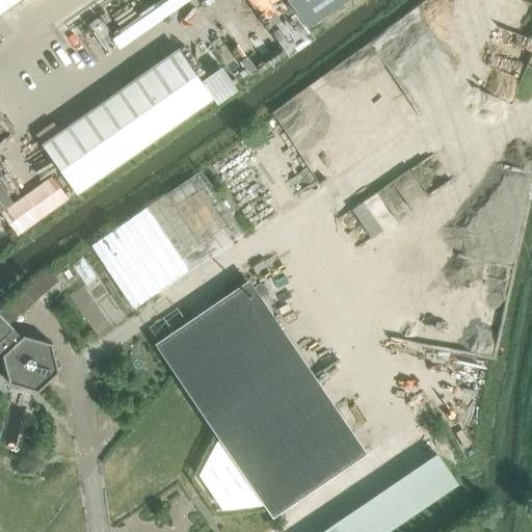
[(0,0),(0,12),(18,0),(0,0)]
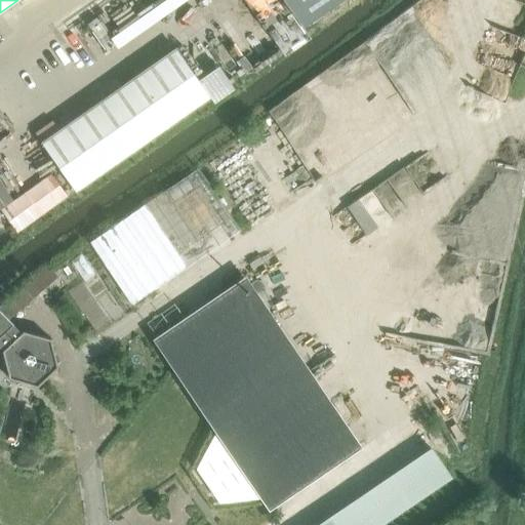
[(284,0),(303,27),(341,0),(284,0)]
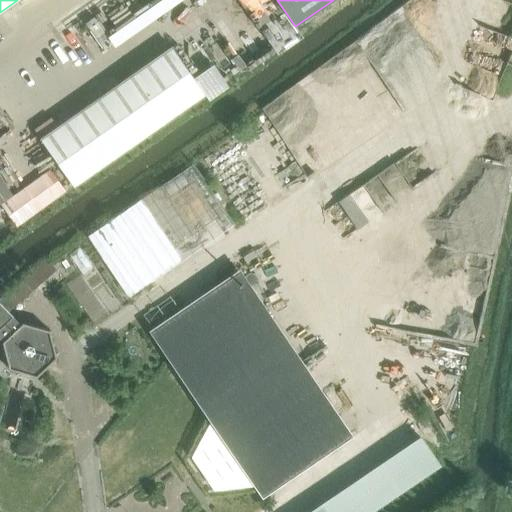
[(94,17),(84,24),(103,50),(112,43),(94,17)]
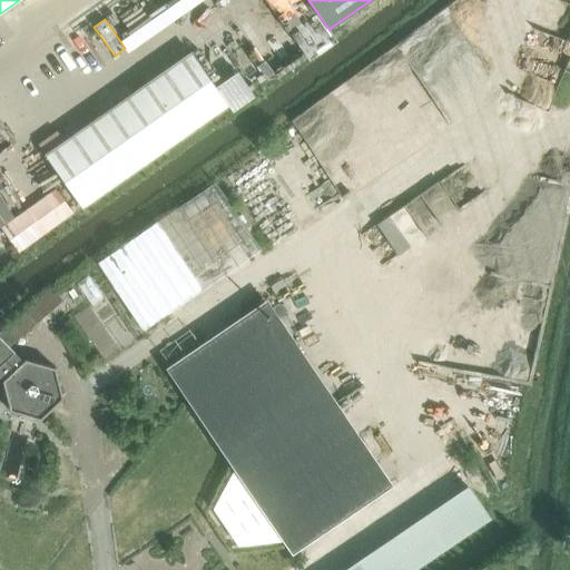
[(189,52),(135,90),(173,144),(227,106),(189,52)]
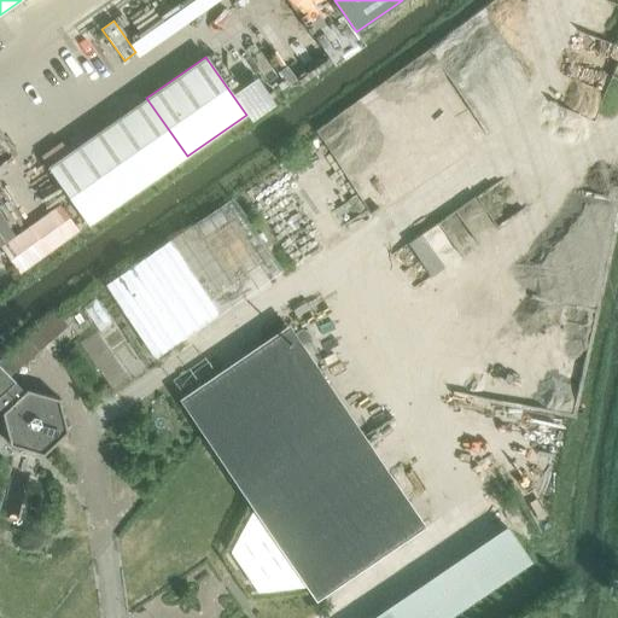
[(146,98),(108,126),(147,184),(187,156),(146,98)]
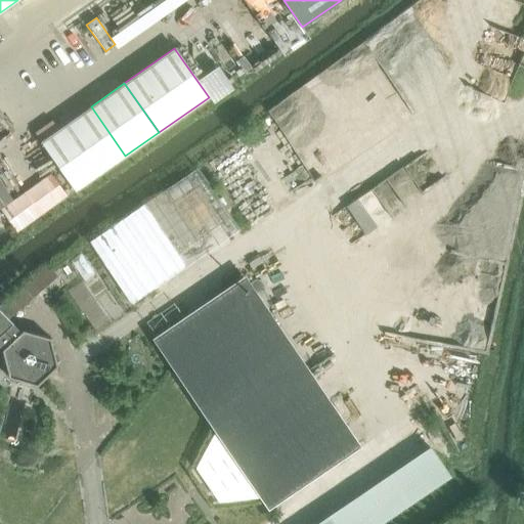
[(91,106),(57,130),(92,179),(125,156),(91,106)]
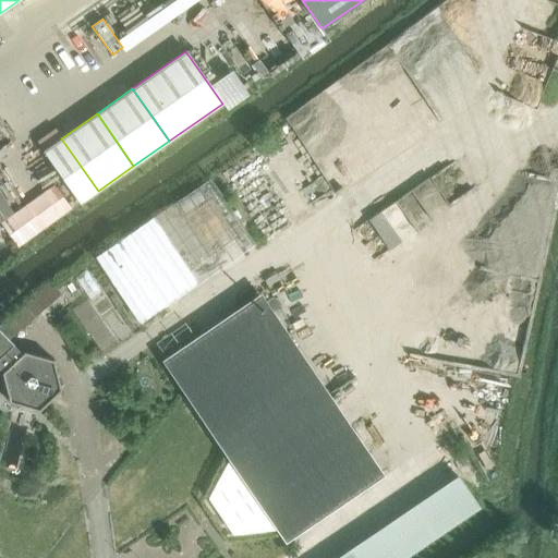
[(98,191),(61,138),(43,152),(80,204),(98,191)]
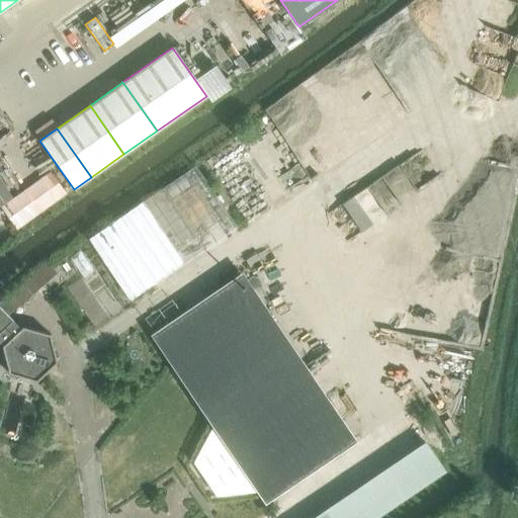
[(0,181),(0,207),(12,199),(0,181)]
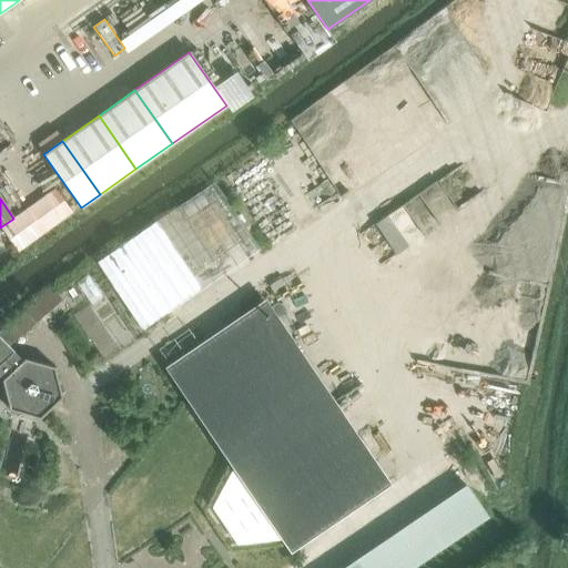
[(144,231),(97,263),(142,331),(190,298),(144,231)]
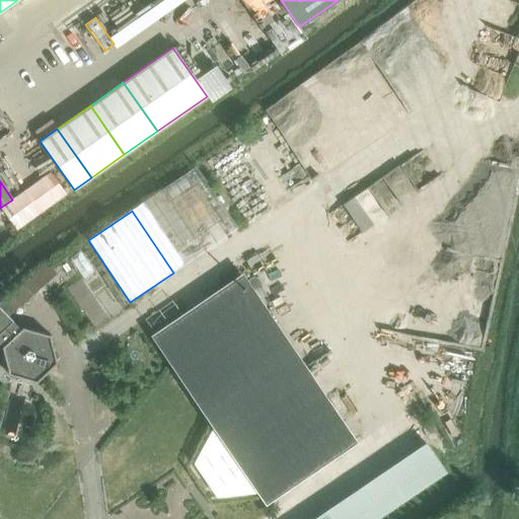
[(80,251),(70,258),(83,279),(94,272),(80,251)]
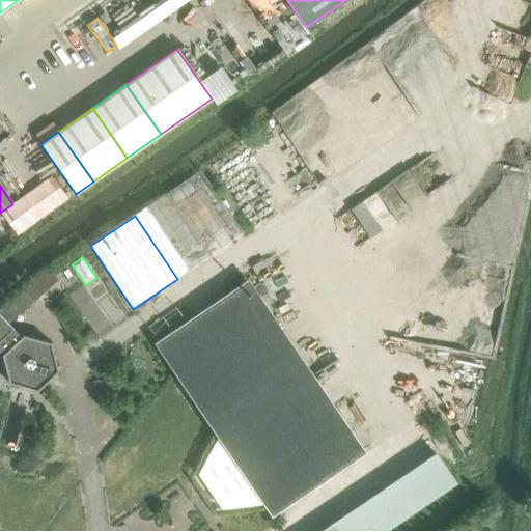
[(246,284),(159,344),(222,437),(200,478),(219,506),(264,501),(272,510),(360,451),(246,284)]
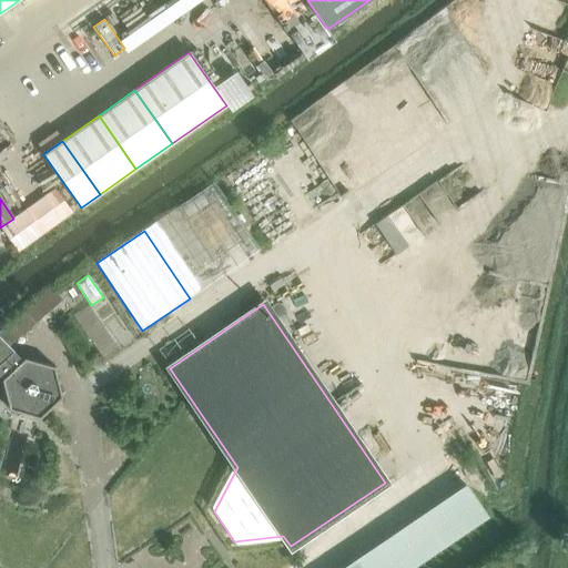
[(22,311),(8,322),(20,335),(33,323),(22,311)]
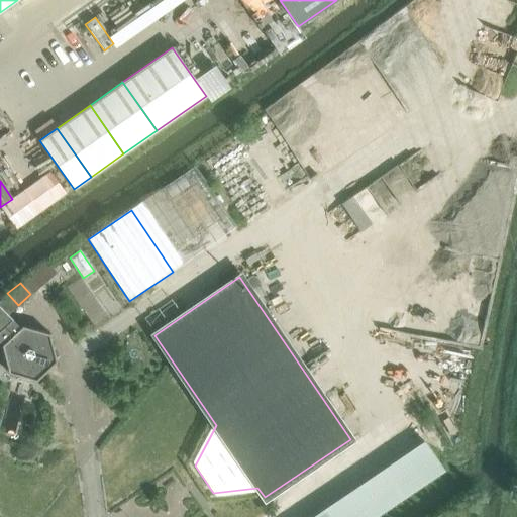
[(22,325),(18,328),(7,317),(8,316),(0,307),(0,342),(2,344),(9,373),(35,380),(56,360),(49,332),(22,325)]
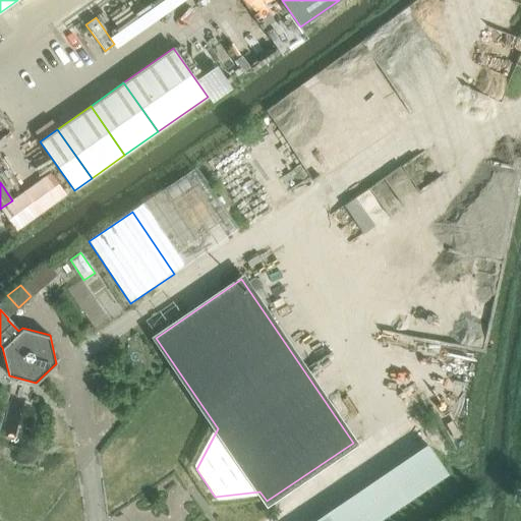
[(379,520),(448,474),(428,447),(319,520),(379,520)]
